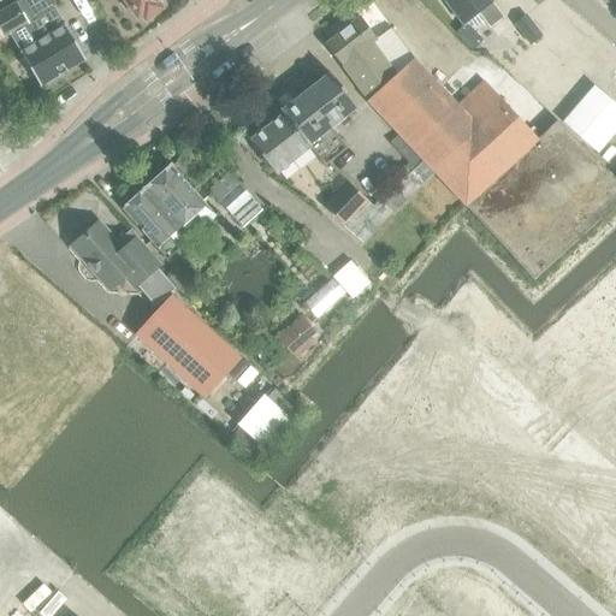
[(47,0),(18,0),(0,11),(0,37),(1,40),(9,35),(41,88),(84,61),(47,0)]
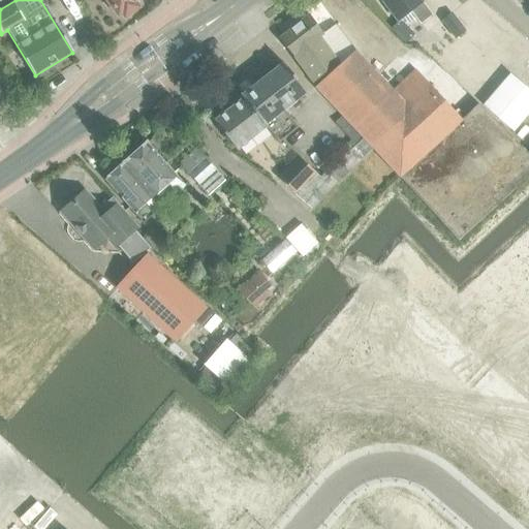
[(137,0),(105,0),(118,16),(122,13),(125,18),(137,8),(134,4),(137,2),(136,1),(137,0)]
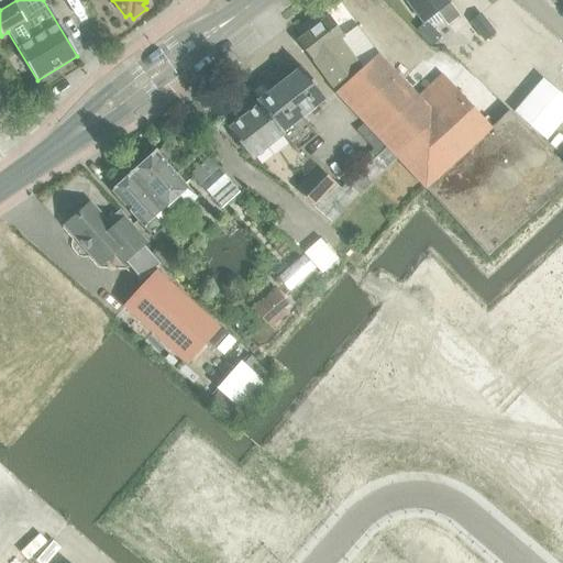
[(448,28),(460,18),(450,6),(452,3),(450,0),(404,0),(422,25),(415,32),(429,46),(440,39),(432,30),(443,22),(448,28)]
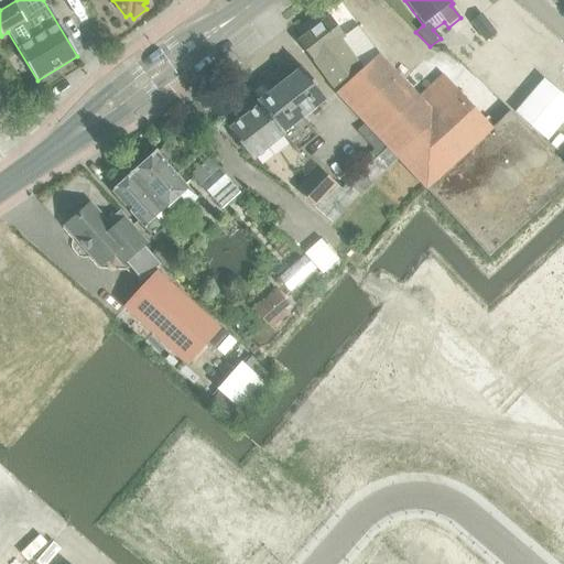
[(486,42),(496,35),(481,15),(472,23),(486,42)]
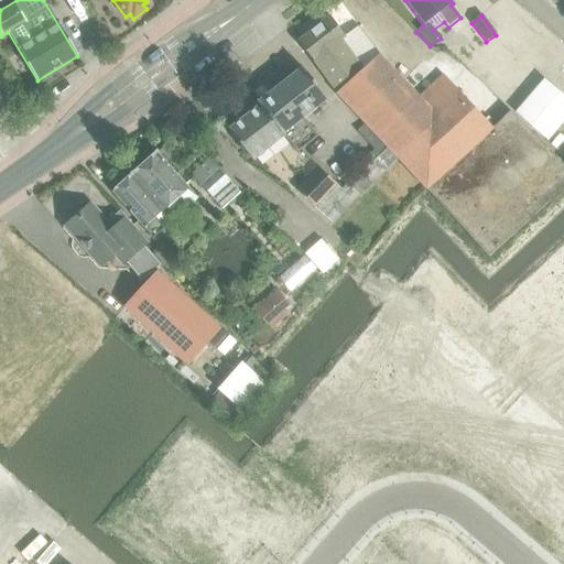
[(359,28),(345,38),(331,18),(299,41),(337,94),(336,95),(356,116),(399,77),(379,56),(359,28)]
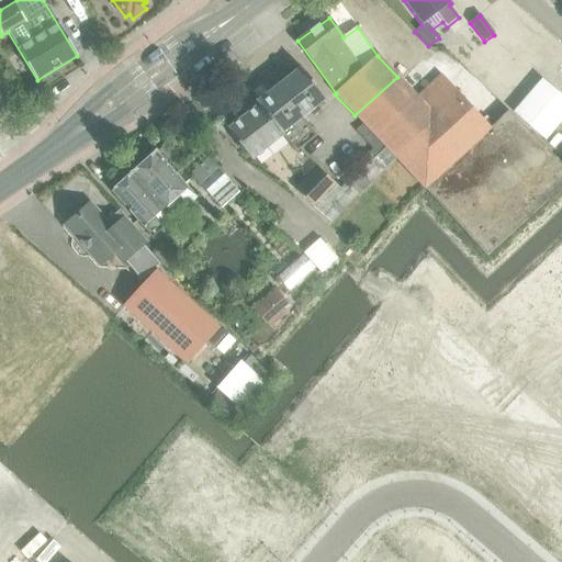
[(325,99),(302,68),(267,96),(260,87),(253,92),(259,101),(256,103),(258,107),(259,105),(282,135),(295,153),(315,137),(301,119),(325,99)]
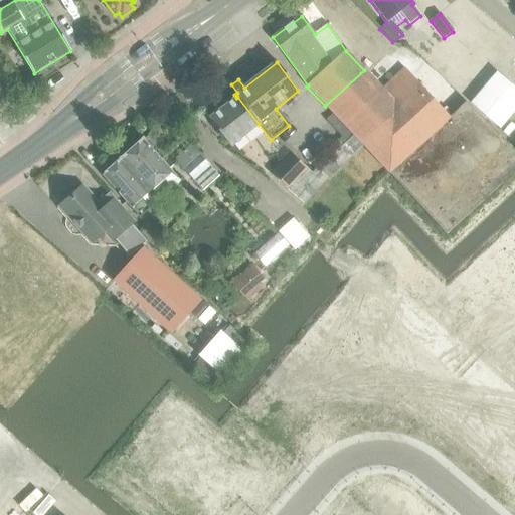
[(405,69),(383,91),(364,70),(325,106),(332,113),(325,120),(344,141),(352,135),(389,174),(450,118),(405,69)]
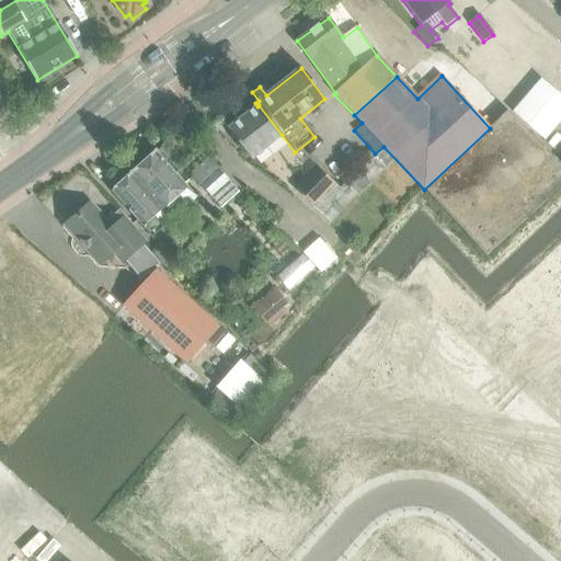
[(560,96),(540,80),(512,113),(546,141),(560,123),(560,96)]
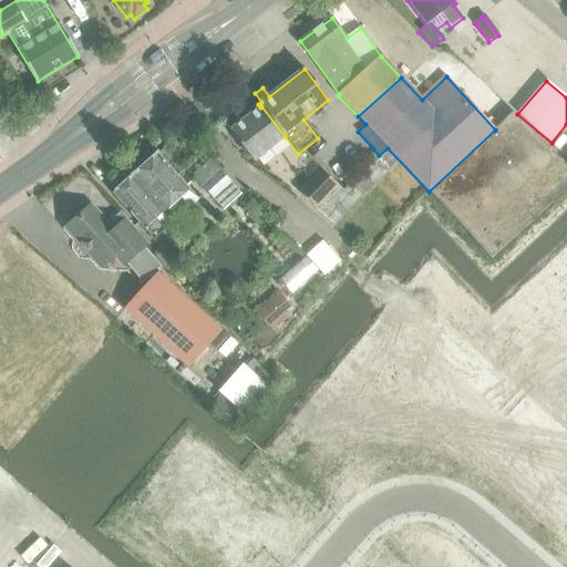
[(261,106),(260,107),(229,131),(253,162),(285,136),(261,106)]
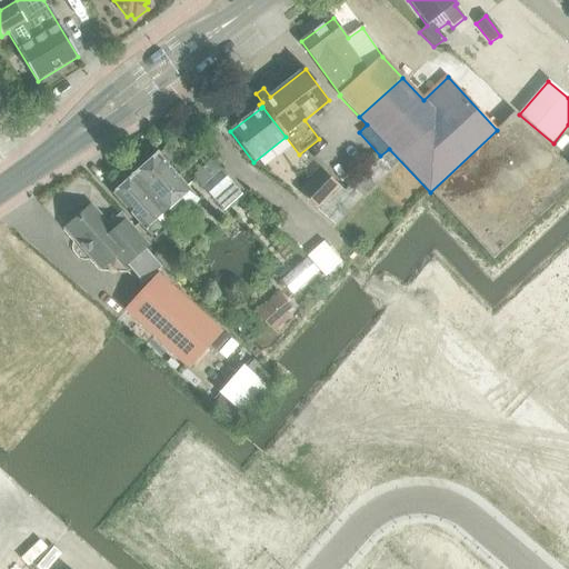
[(568,168),(515,113),(497,130),(430,192),(493,260),(568,189),(568,168)]
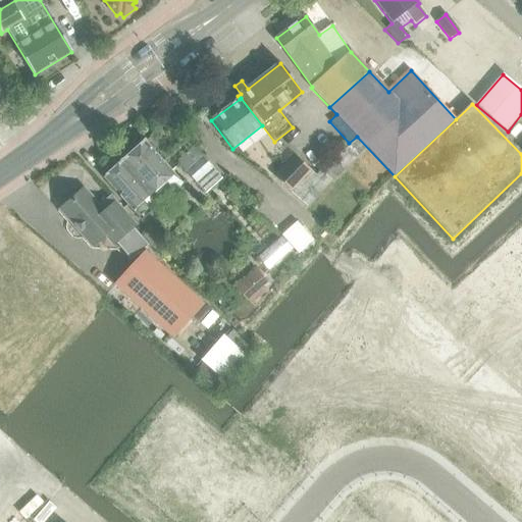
[(181,183),(145,141),(121,162),(158,205),(181,183)]
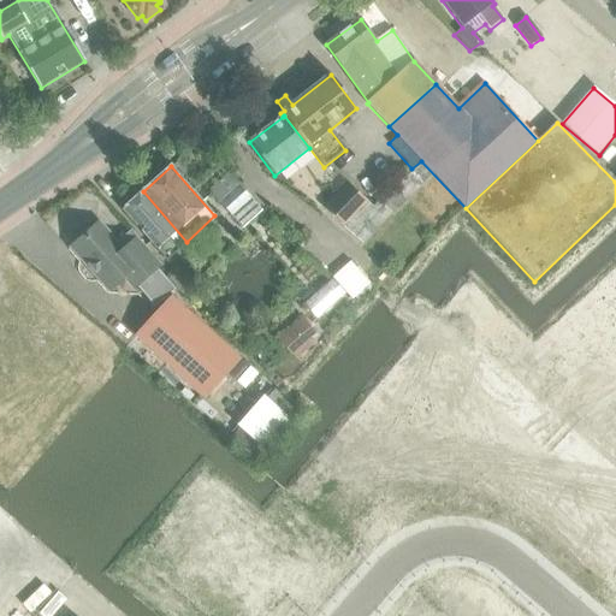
[(241,229),(253,218),(261,209),(227,171),(206,190),(241,229)]
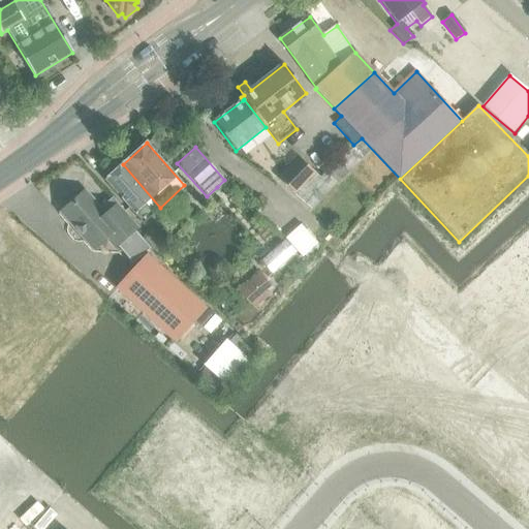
[(314,173),(300,158),(280,179),(294,193),(314,173)]
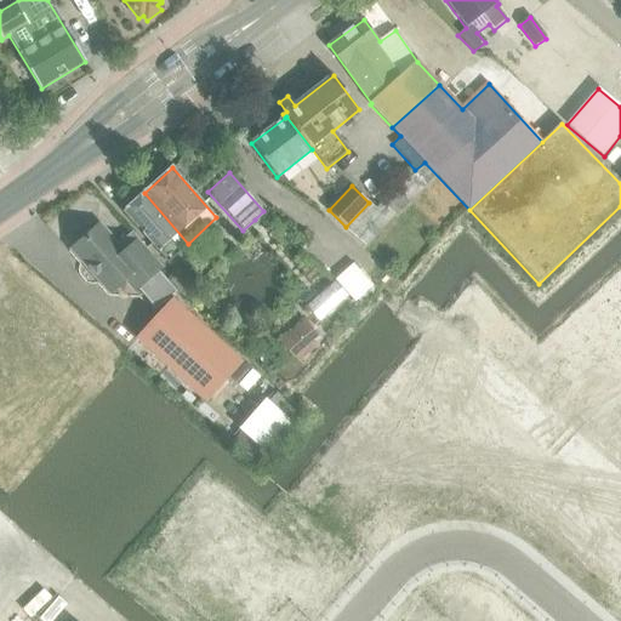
[(389,199),(400,210),(409,201),(398,191),(389,199)]
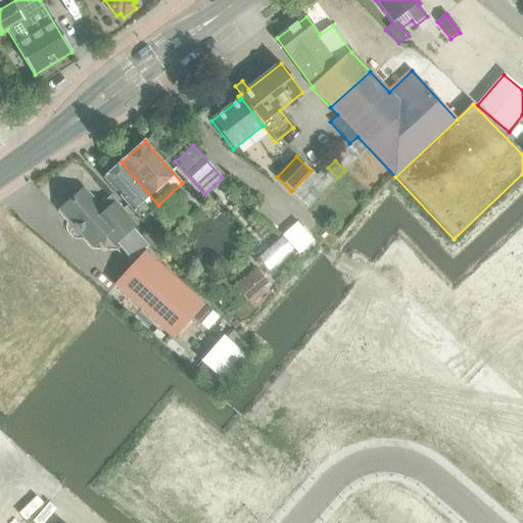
[(103,179),(141,222),(151,211),(158,205),(122,162),(103,179)]
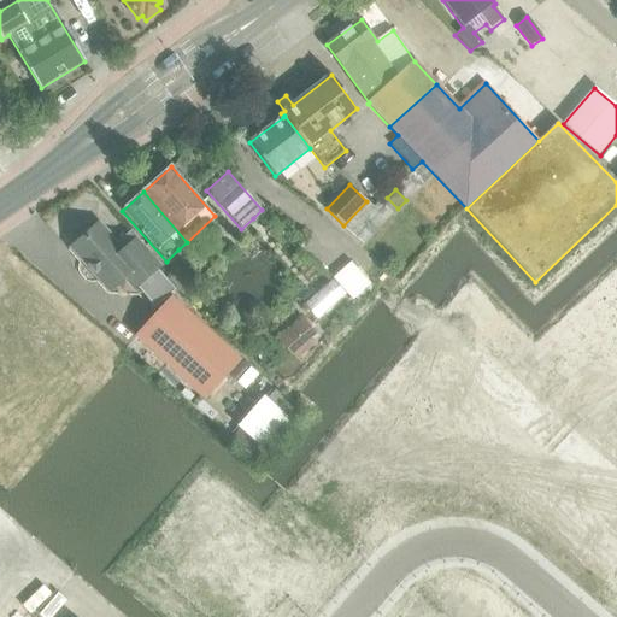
[(136,287),(154,307),(174,291),(166,281),(156,270),(159,266),(135,240),(123,251),(98,224),(70,248),(109,292),(123,278),(133,289),(136,287)]
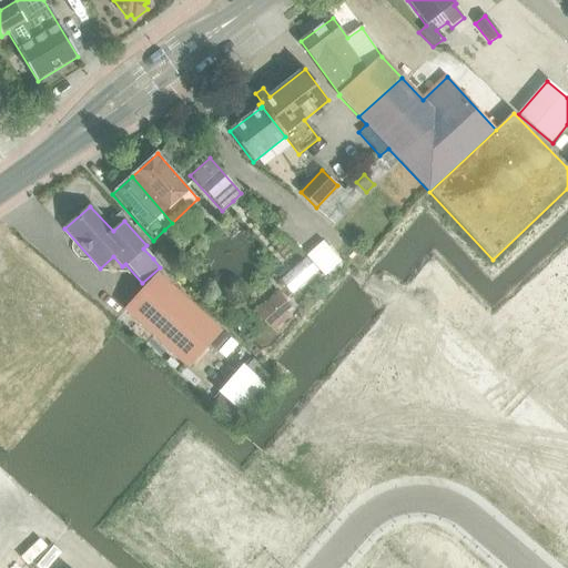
[(163,250),(153,259),(160,267),(165,273),(175,264),(163,250)]
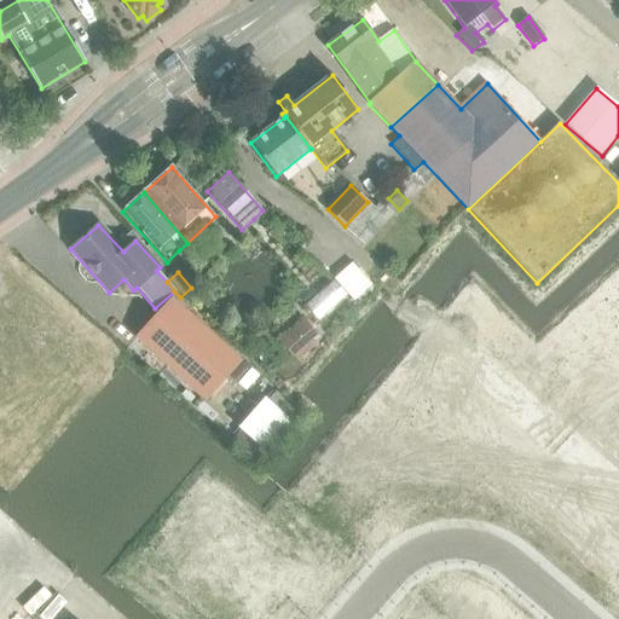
[(334,281),(306,306),(318,319),(346,294),(334,281)]
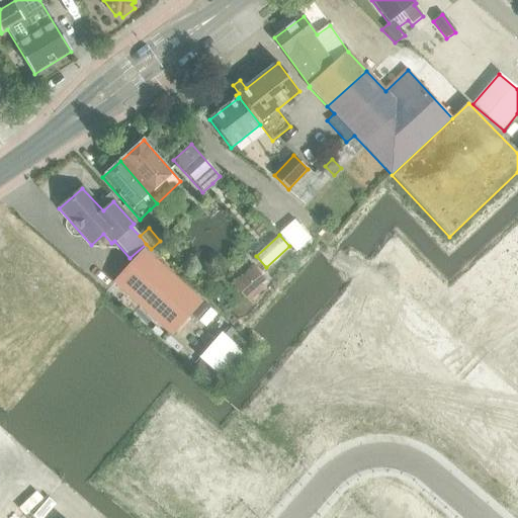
[(393,243),(377,261),(418,295),(433,278),(393,243)]
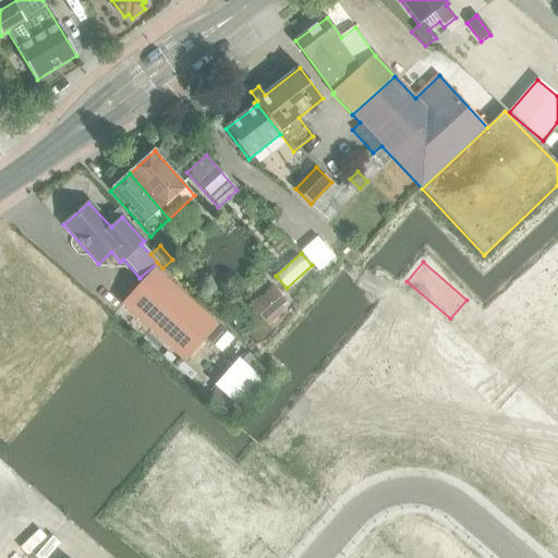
[(184,362),(217,325),(154,267),(122,302),(184,362)]
